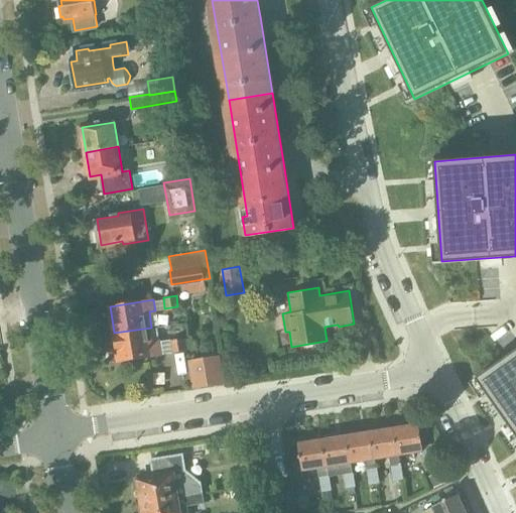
[(151,328),(114,333),(119,359),(163,351),(161,341),(154,342),(151,328)]
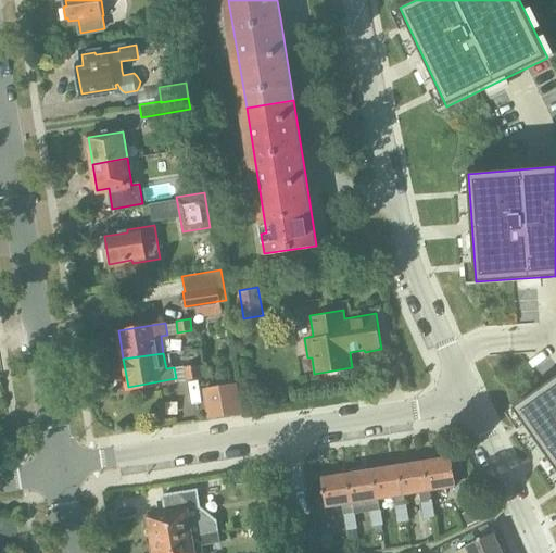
[(205,362),(198,364),(200,375),(207,374),(205,362)]
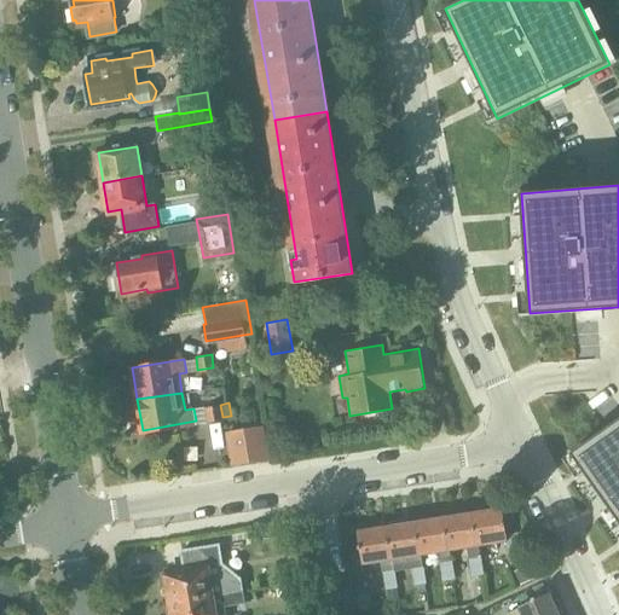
[(204,407),(207,419),(223,417),(220,405),(204,407)]
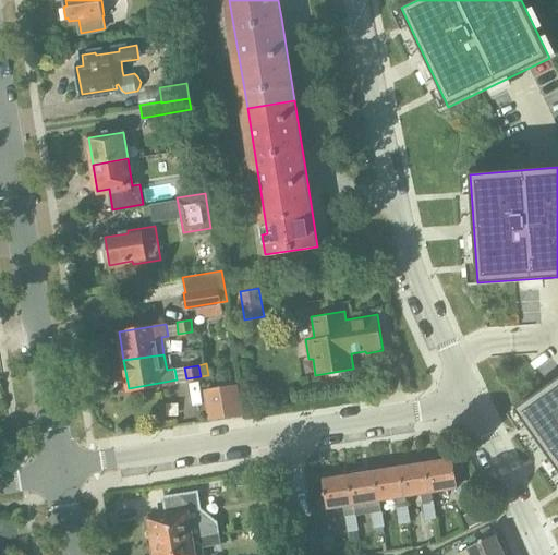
[(557,377),(516,409),(557,469),(557,377)]
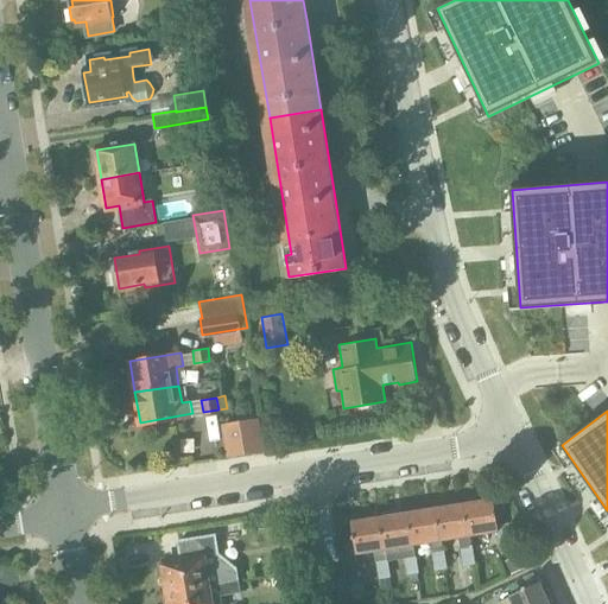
[(228,455),(263,450),(258,418),(223,424),(226,432),(228,449),(228,455)]
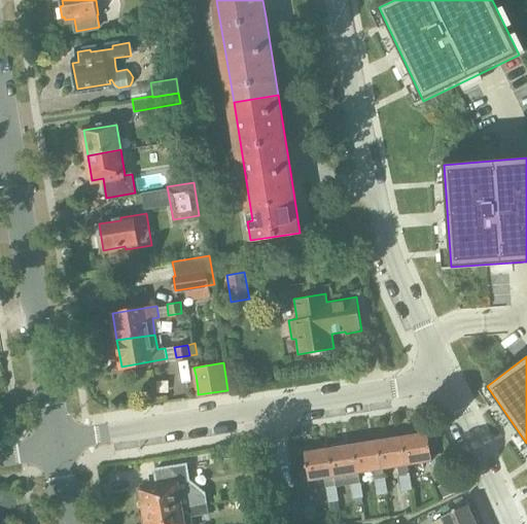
[(418,433),(403,435),(407,463),(432,459),(432,462),(447,460),(444,452),(431,454),(427,431),(418,433)]
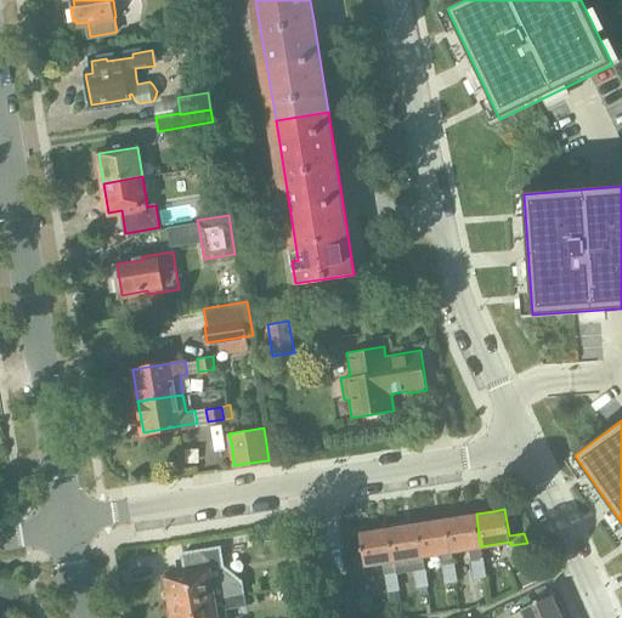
[(485,574),(480,546),(476,514),(447,519),(451,550),(470,548),(475,576),(485,574)]
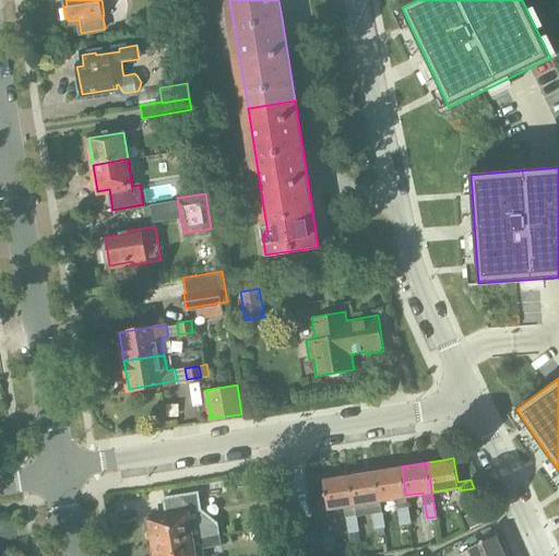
[(380,499),(396,496),(401,522),(409,521),(405,495),(402,466),(376,470),(380,499)]
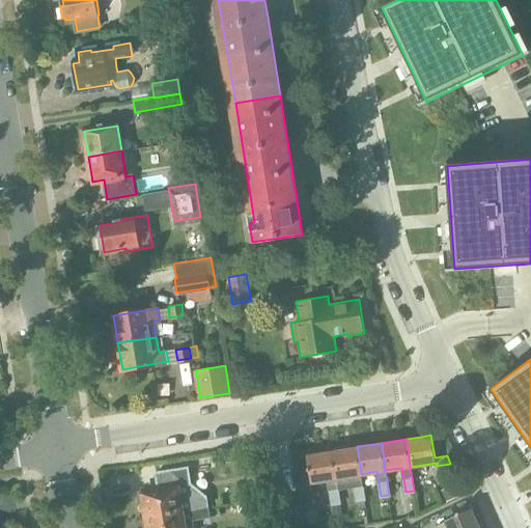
[(361,474),(357,446),(332,450),(336,477),(338,490),(354,487),(356,500),(364,499),(361,474)]
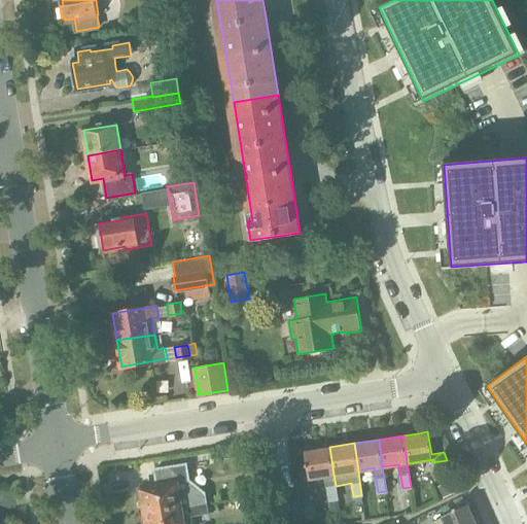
[(336,486),(334,474),(329,447),(305,451),(307,463),(306,463),(306,466),(308,466),(309,478),(325,476),(329,500),(338,499),(336,486)]
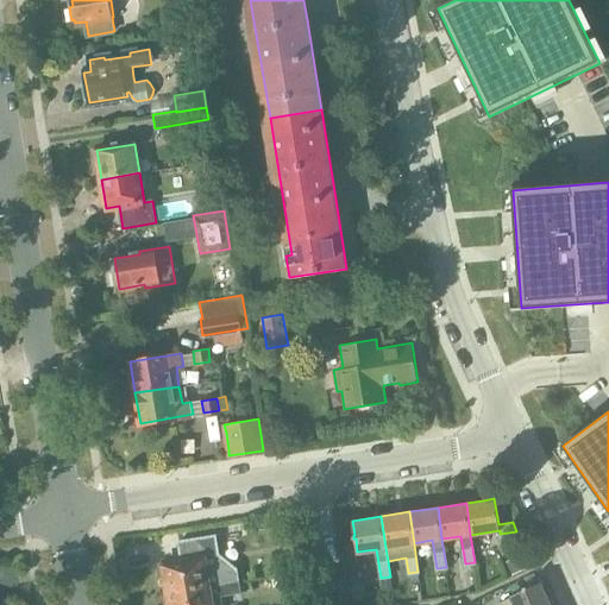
[(305,533),(290,535),(293,550),(307,548),(305,533)]
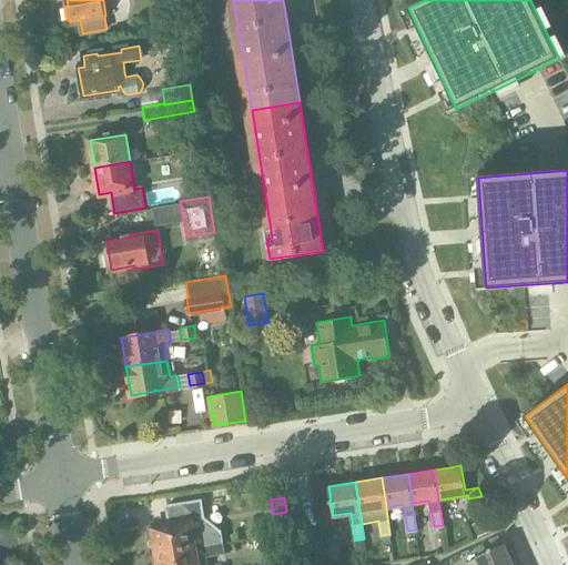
[(152,528),(149,531),(150,540),(154,541),(156,553),(223,542),(222,534),(208,536),(202,500),(168,505),(170,523),(152,525),(152,528)]
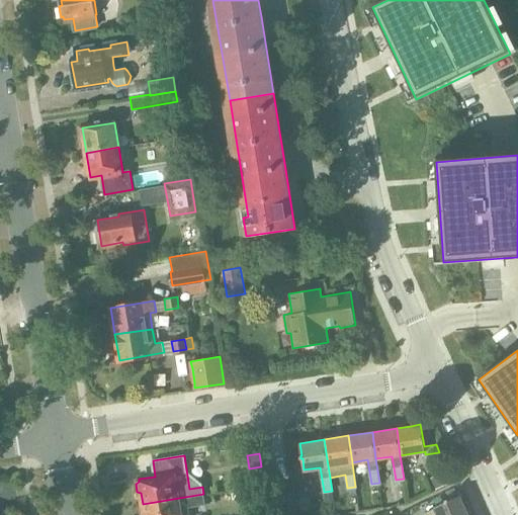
[(446,470),(433,477),(437,486),(450,480),(446,470)]
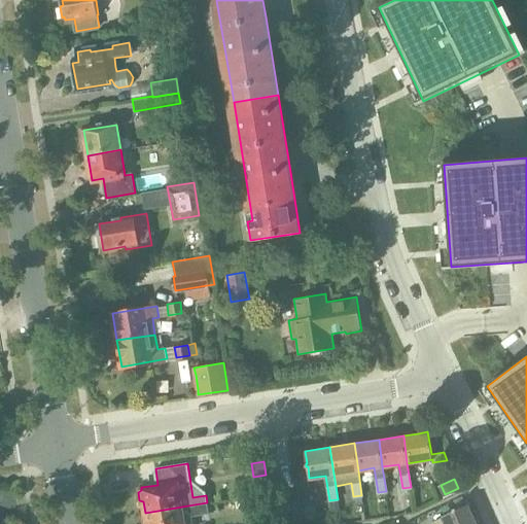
[(461,495),(455,498),(459,508),(465,504),(461,495)]
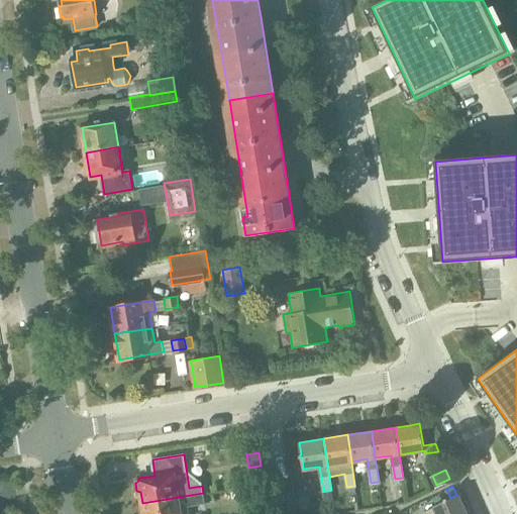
[(204,502),(203,493),(142,503),(143,513),(142,513),(188,513),(187,504),(204,502)]
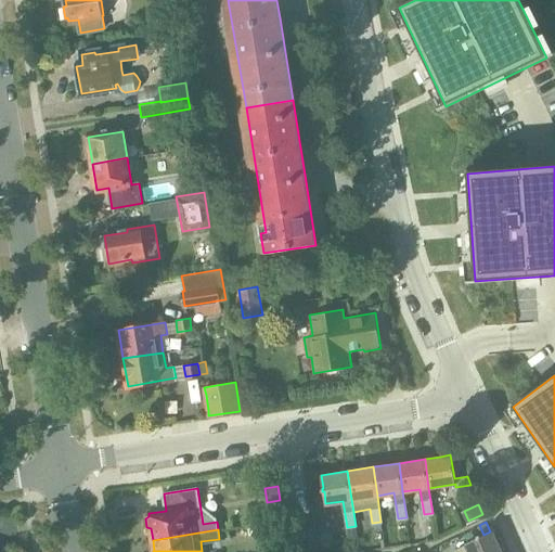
[(501,551),(491,530),(490,531),(483,535),(480,536),(479,534),(477,536),(478,537),(466,542),(469,551),(501,551)]
